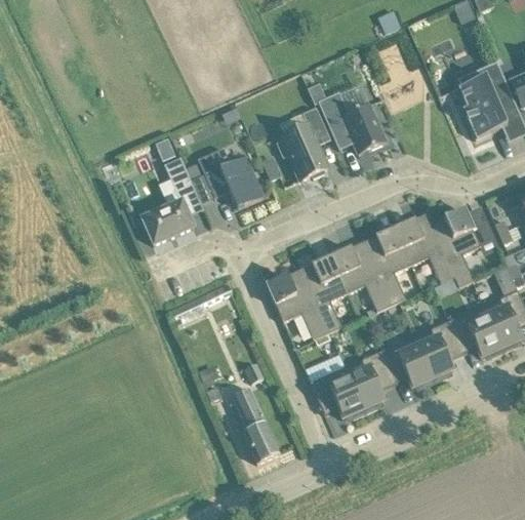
[(476,0),(481,12),(494,6),(491,0),(476,0)]
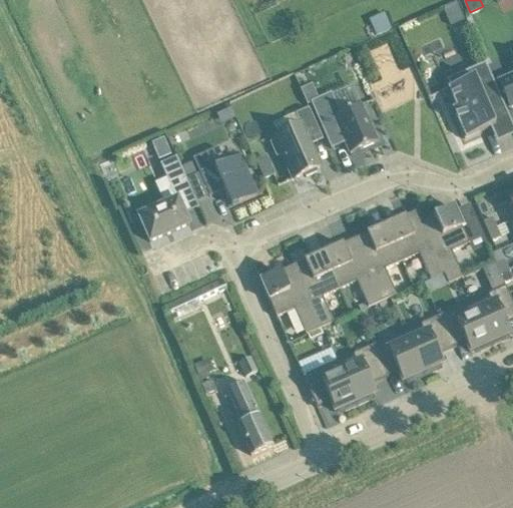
[(384,8),(369,15),(376,31),(392,24),(384,8)]
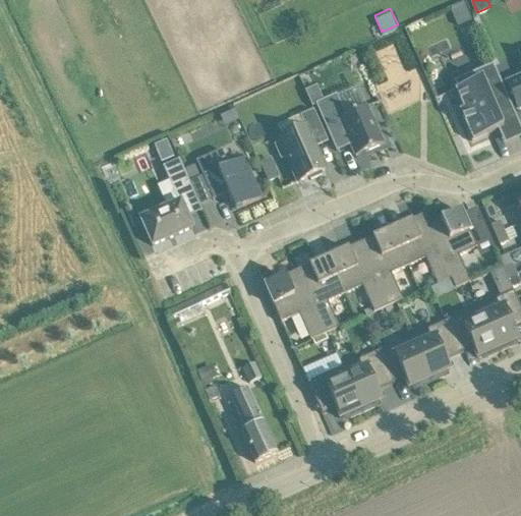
[(472,136),(498,125),(503,123),(499,116),(514,110),(499,74),(483,81),(477,66),(453,77),(457,84),(454,86),(462,105),(459,107),(472,136)]
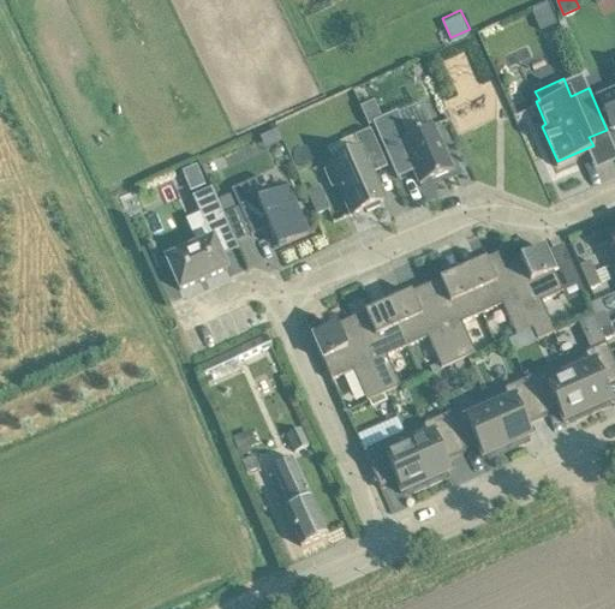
[(614,84),(597,93),(610,124),(614,121),(614,84)]
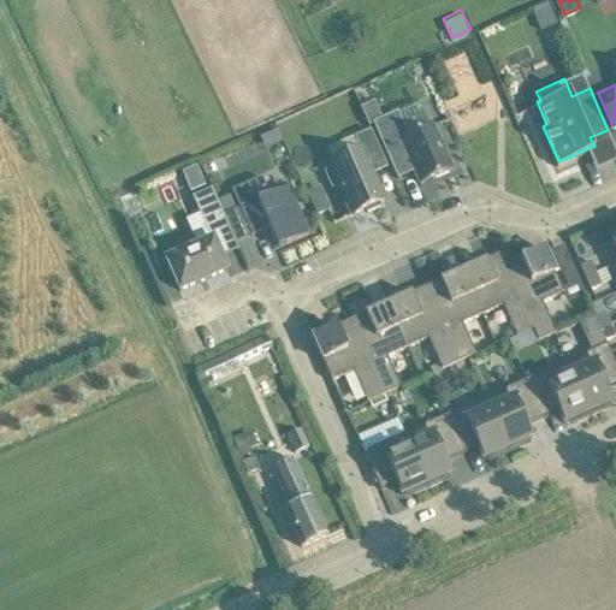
[(436,93),(424,99),(433,120),(445,116),(436,93)]
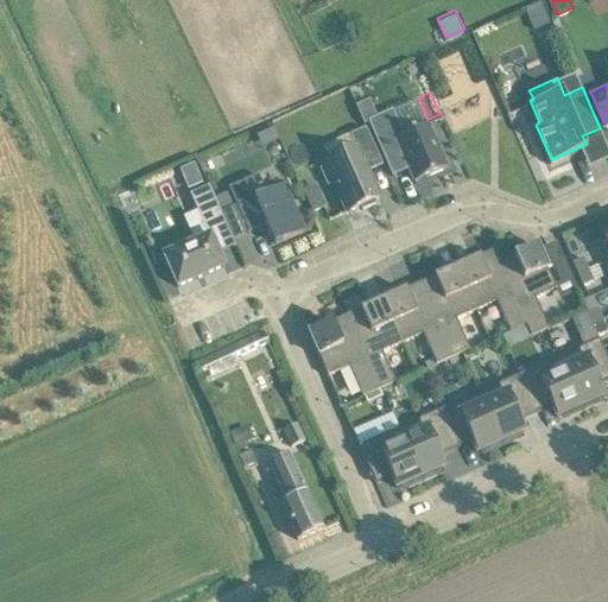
[(409,165),(412,173),(415,178),(447,163),(428,120),(403,131),(392,106),(367,116),(392,172),(409,165)]
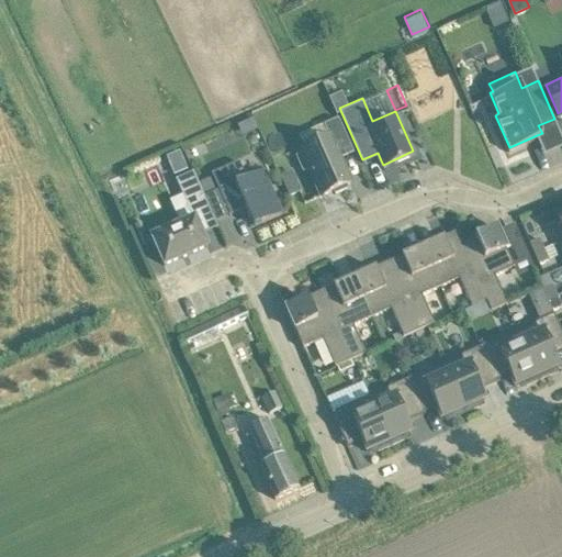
[(336,148),(350,143),(338,114),(323,121),(328,133),(300,146),(302,149),(295,152),(302,167),(308,165),(321,192),(334,187),(335,189),(347,184),(346,181),(350,179),(336,148)]
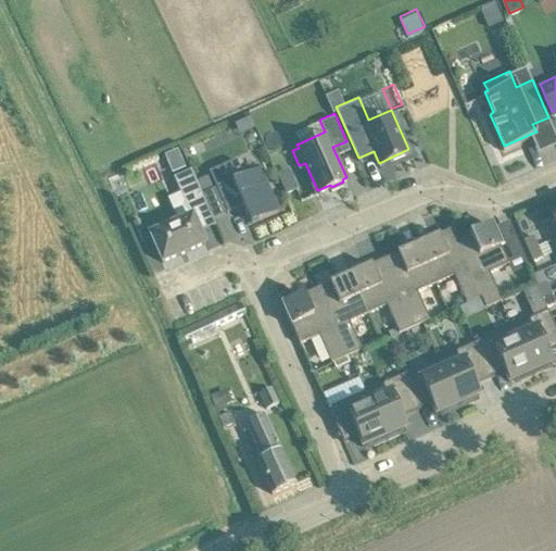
[(177,147),(164,152),(172,171),(185,165),(177,147)]
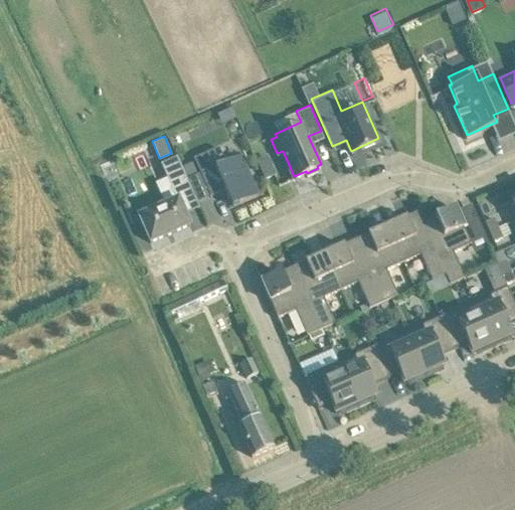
[(224,187),(231,203),(258,192),(240,153),(225,160),(218,144),(193,155),(210,193),(224,187)]
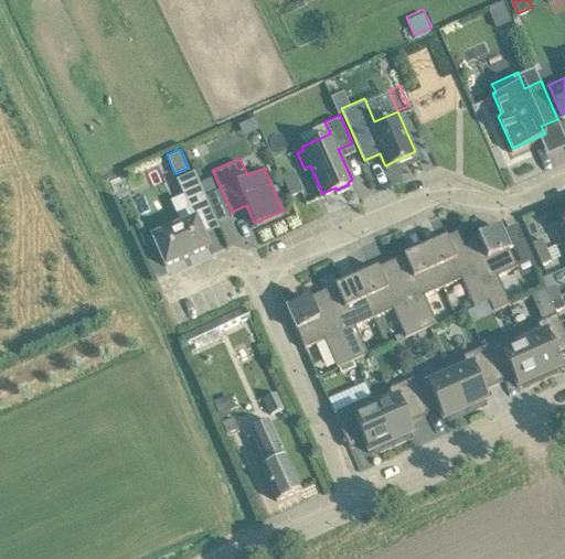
[(152,234),(164,262),(208,244),(200,225),(215,218),(193,168),(176,175),(183,192),(171,196),(180,216),(163,223),(166,228),(152,234)]
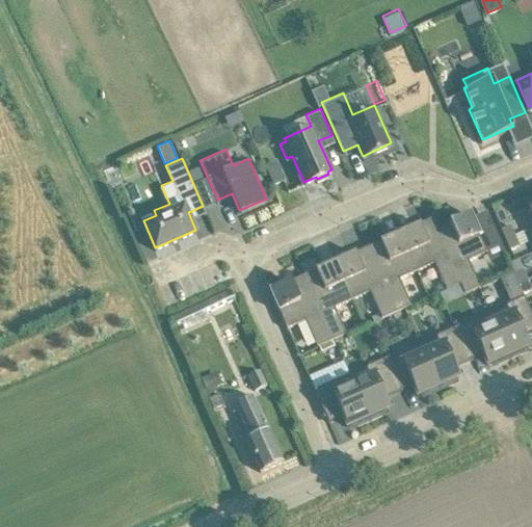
[(197,165),(188,169),(193,182),(203,178),(197,165)]
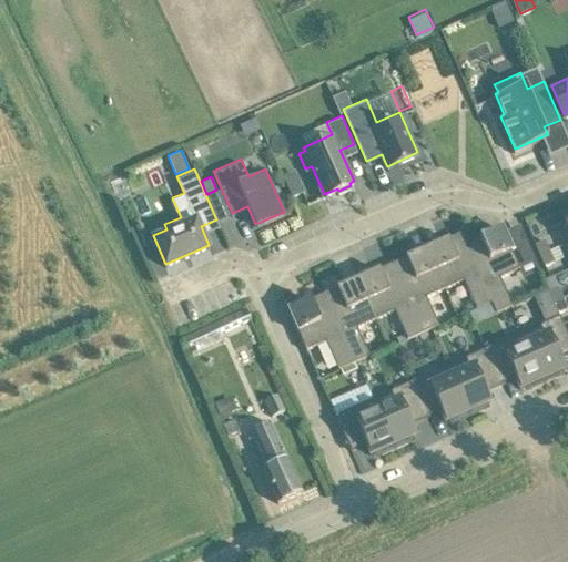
[(300,177),(287,183),(292,193),(304,187),(300,177)]
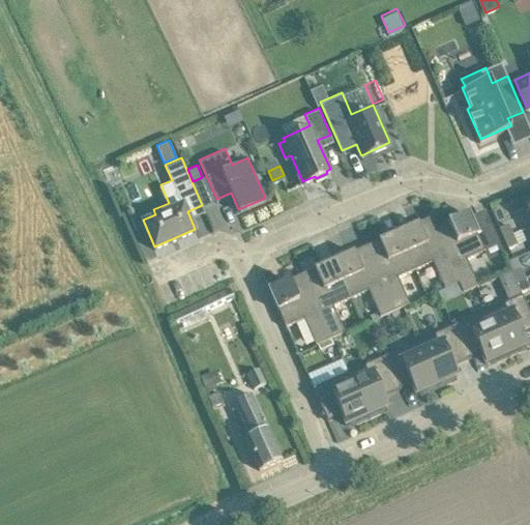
[(484,249),(469,214),(468,210),(436,225),(435,225),(459,280),(458,280),(463,290),(478,283),(466,257),(484,249)]
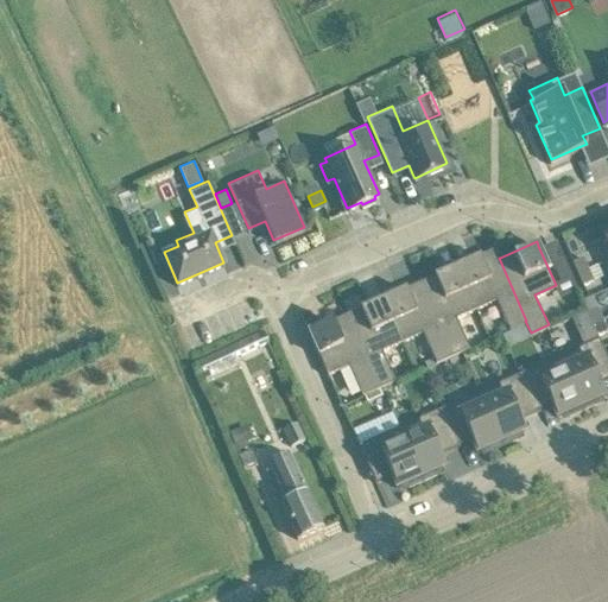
[(499,258),(500,258),(494,246),(456,263),(458,267),(476,306),(496,297),(510,328),(525,321),(526,321),(499,258)]
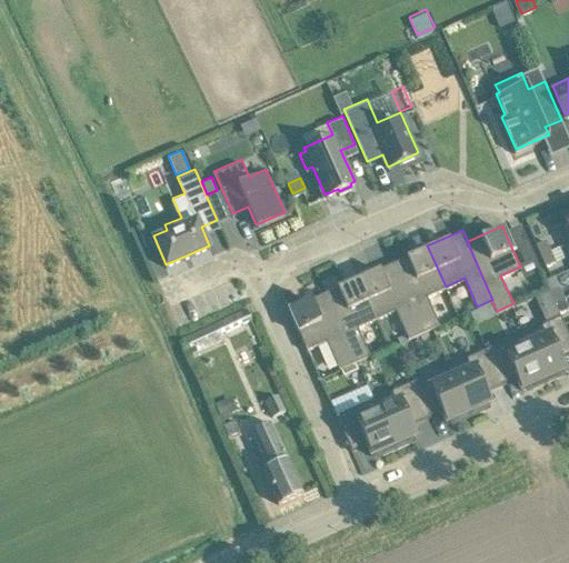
[(546,238),(536,241),(541,252),(550,248),(546,238)]
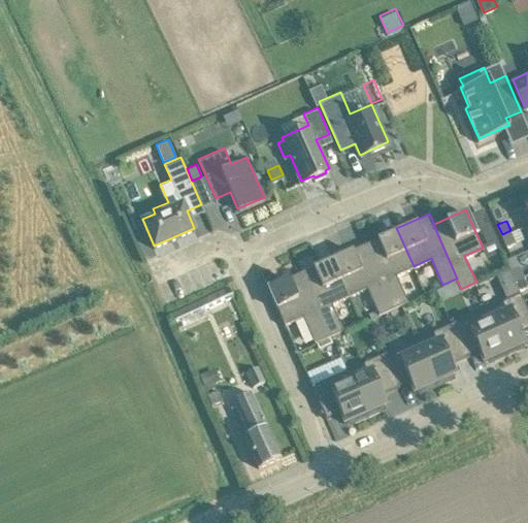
[(496,237),(492,227),(490,223),(480,227),(487,241),(496,237)]
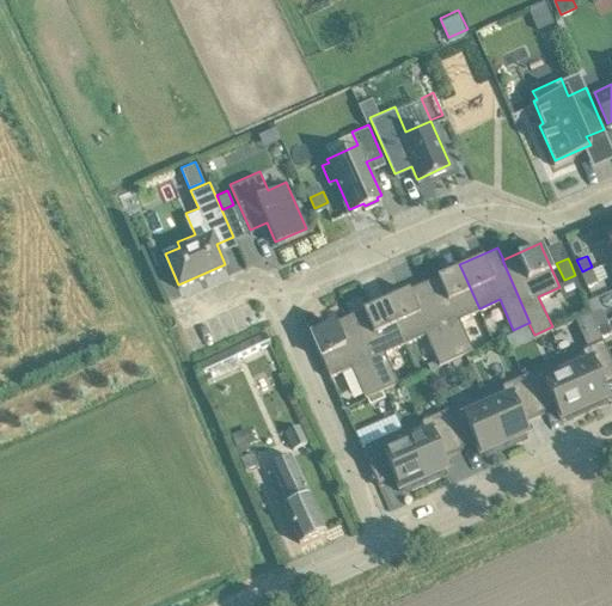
[(479,308),(461,269),(459,264),(422,281),(456,355),(472,348),(459,317),(479,308)]
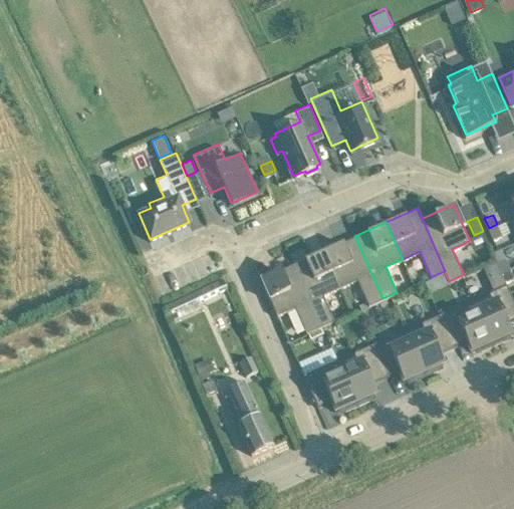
[(501,234),(497,224),(489,228),(493,238),(501,234)]
